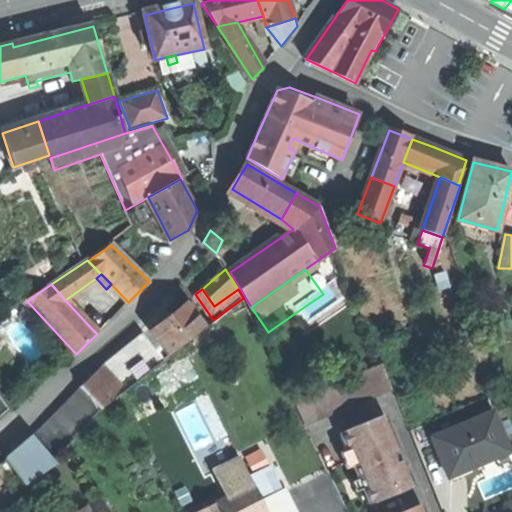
[(153,329),(173,353),(205,327),(185,303),(167,318),(153,329)]
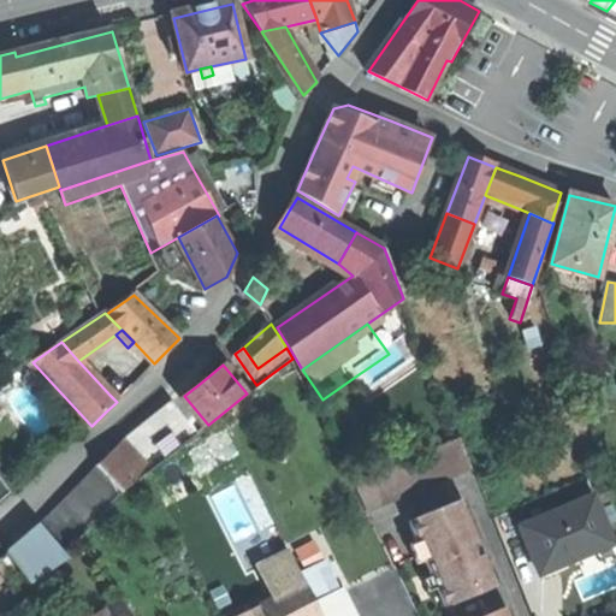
[(114,390),(110,395),(117,402),(120,397),(114,390)]
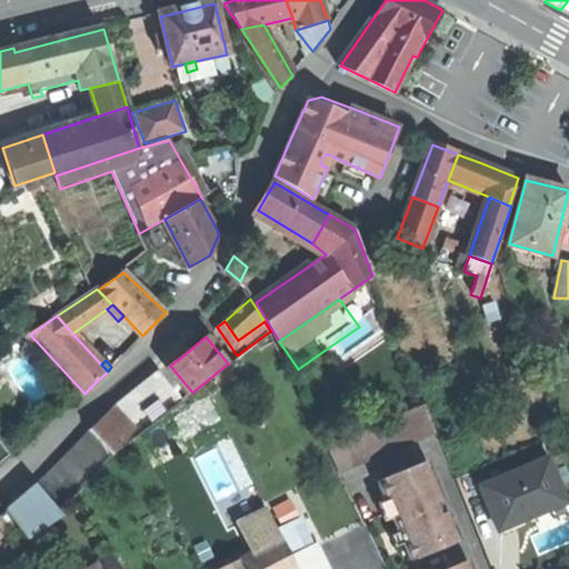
[(185,399),(192,392),(170,366),(163,371),(185,399)]
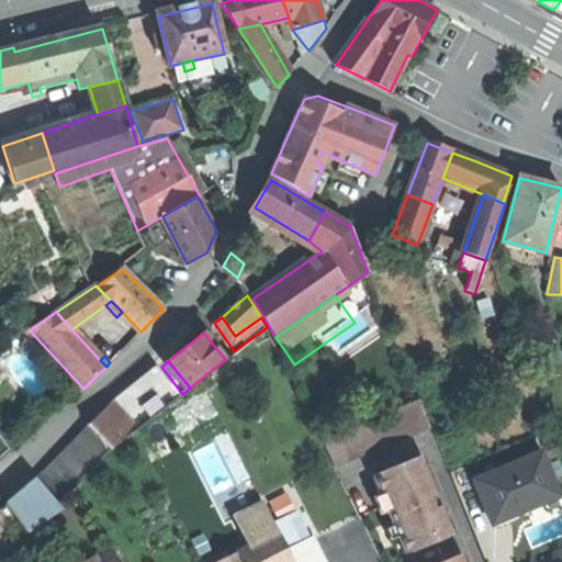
[(113,449),(182,394),(161,367),(159,364),(115,398),(89,423),(91,425),(113,449)]
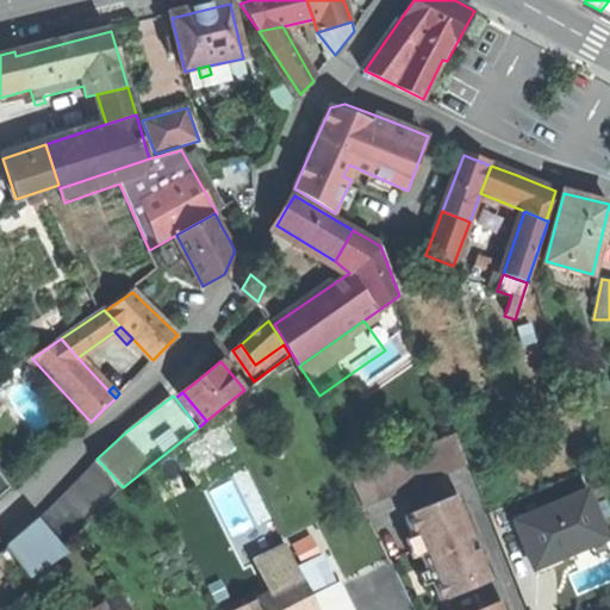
[(94,516),(123,487),(99,461),(69,490),(94,516)]
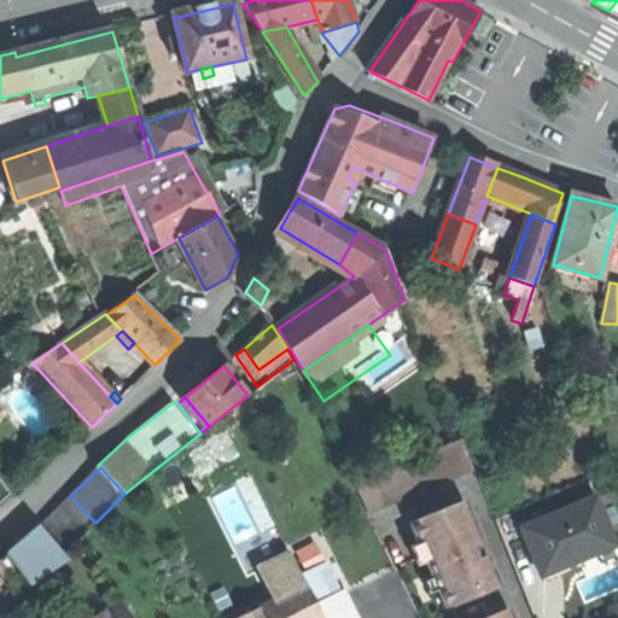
[(0,505),(12,496),(0,478),(0,505)]
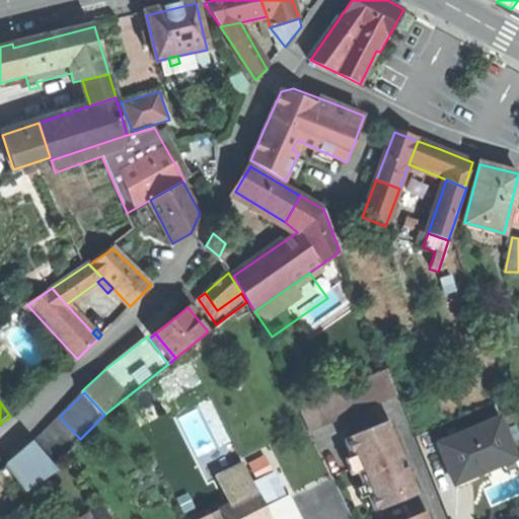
[(54,463),(80,439),(59,417),(33,441),(54,463)]
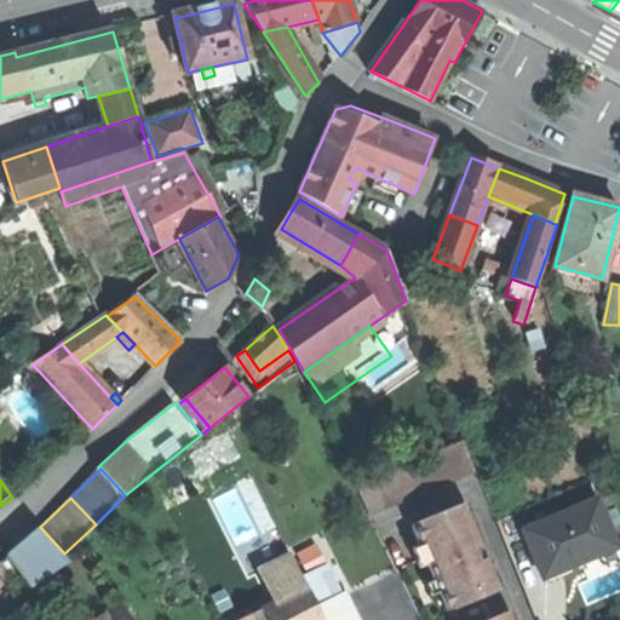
[(524,529),(545,577),(567,568),(616,546),(596,499),(524,529)]
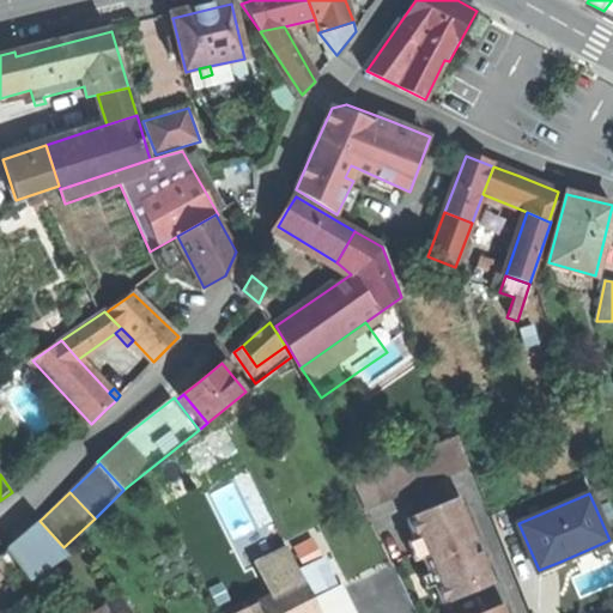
[(442,602),(493,582),(462,507),(412,527),(442,602)]
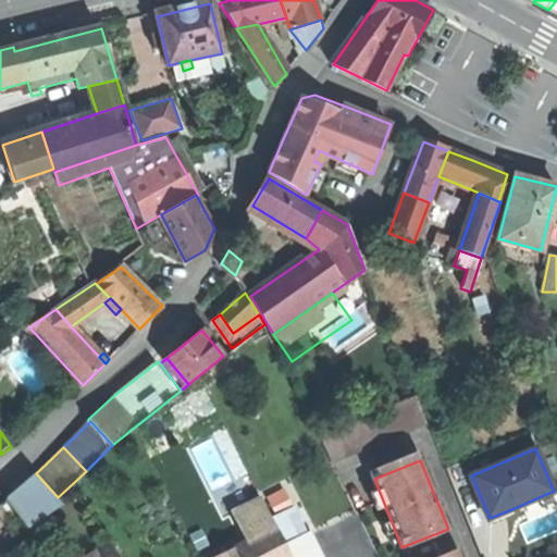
[(23,521),(58,497),(36,473),(36,471),(8,494),(23,521)]
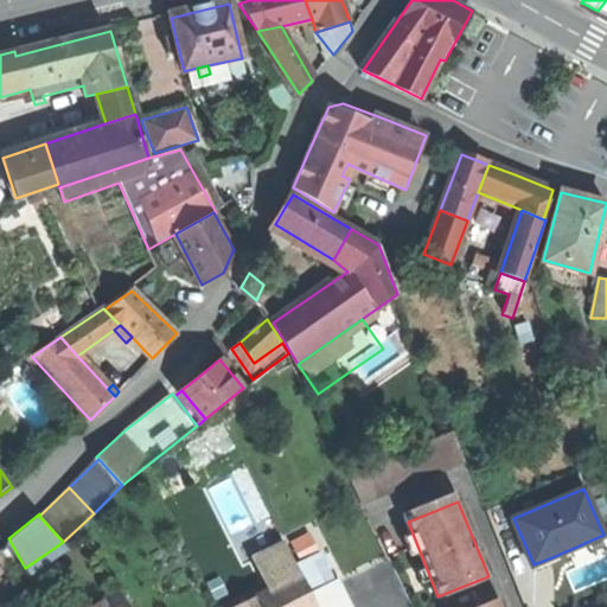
[(256,555),(272,586),(300,570),(285,541),(256,555)]
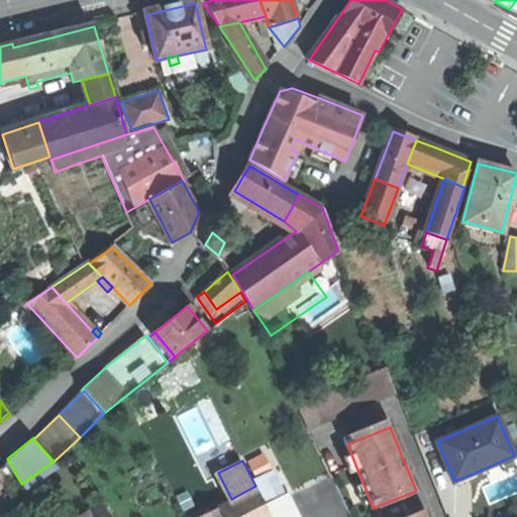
[(231,499),(217,506),(222,516),(267,516),(271,515),(266,505),(255,486),(231,499)]
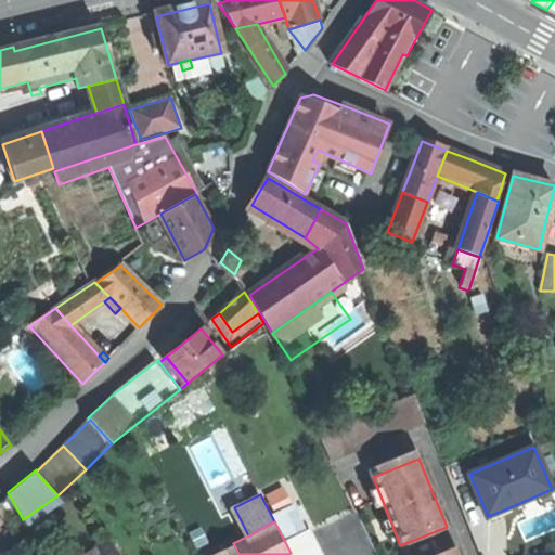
[(323,554),(310,529),(285,542),(291,553),(291,554),(323,554)]
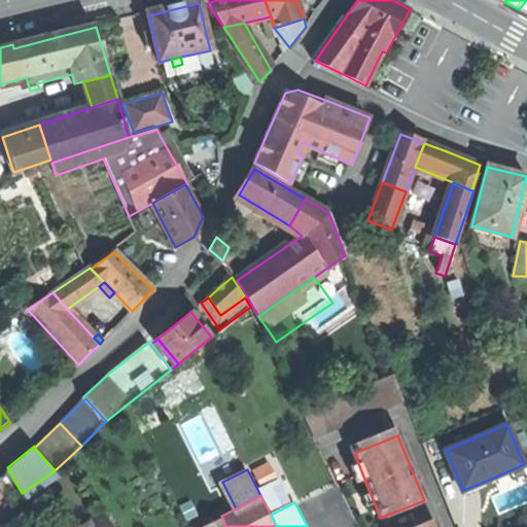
[(111,526),(103,513),(88,521),(90,526),(111,526)]
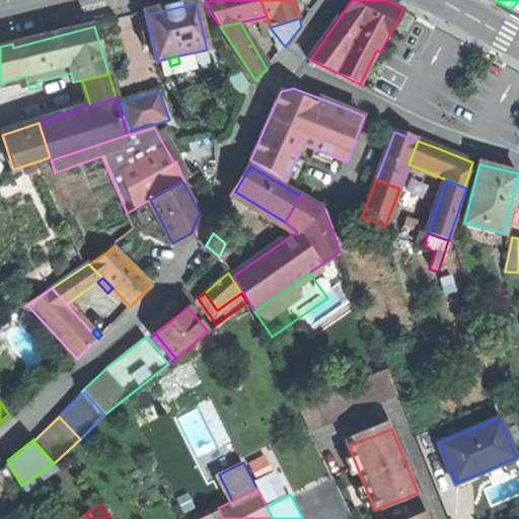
[(223,518),(218,508),(195,518),(223,518)]
